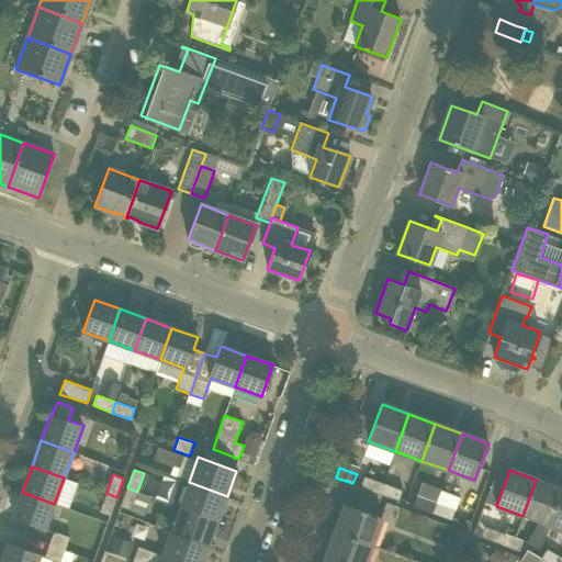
[(360,487),(379,495),(383,484),(363,478),(360,487)]
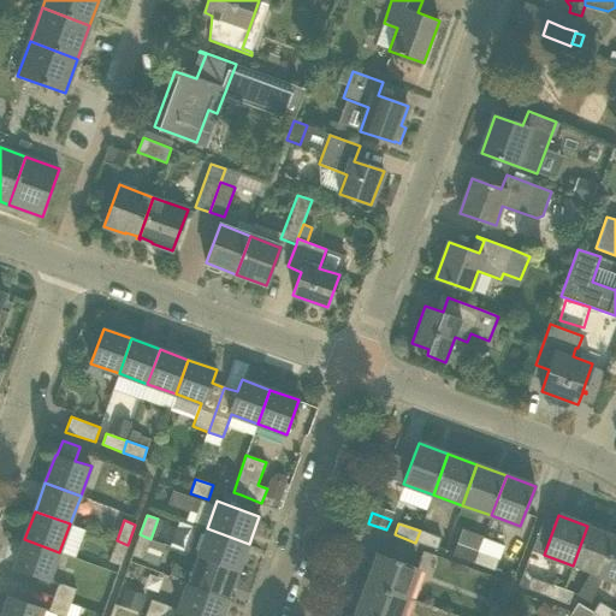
[(615,538),(615,535),(587,526),(573,566),(603,576),(615,538)]
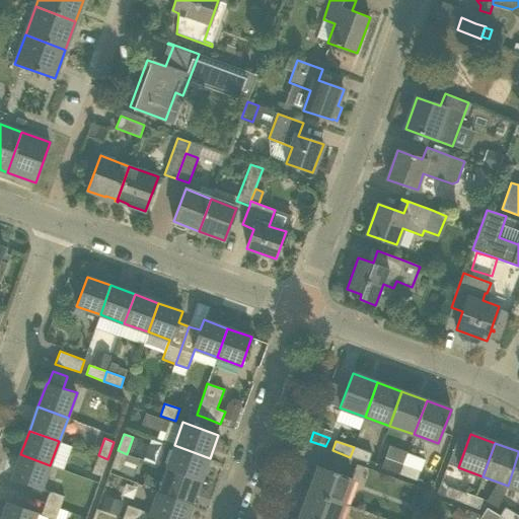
[(166,468),(201,480),(210,458),(174,445),(166,468)]
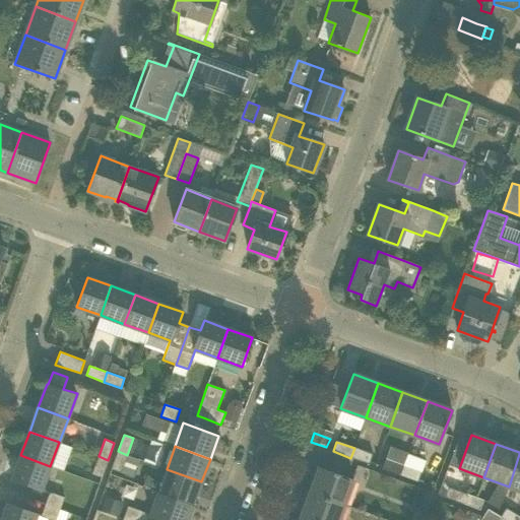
[(354,448),(350,458),(369,464),(372,454),(354,448)]
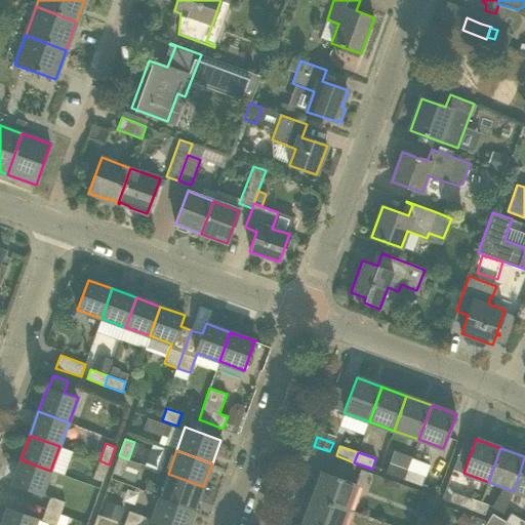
[(119,455),(113,473),(122,477),(128,459),(119,455)]
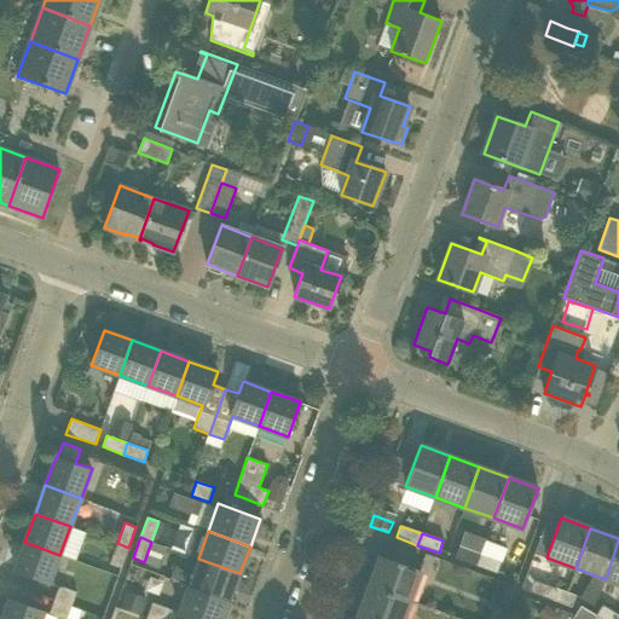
[(618,541),(606,579),(618,584),(618,541)]
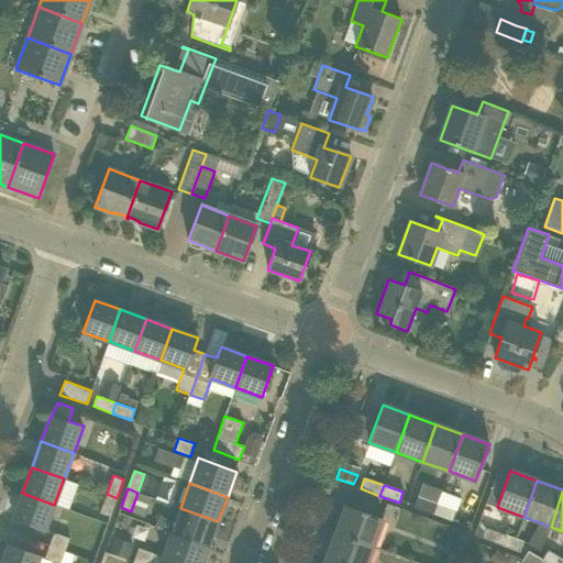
[(22,493),(13,519),(45,530),(54,505),(22,493)]
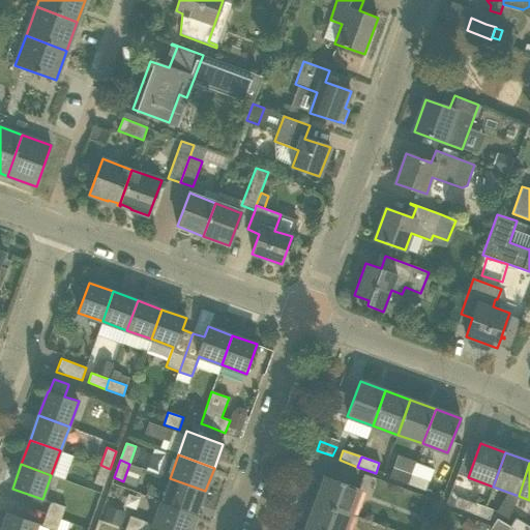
[(93,482),(104,487),(110,469),(100,465),(93,482)]
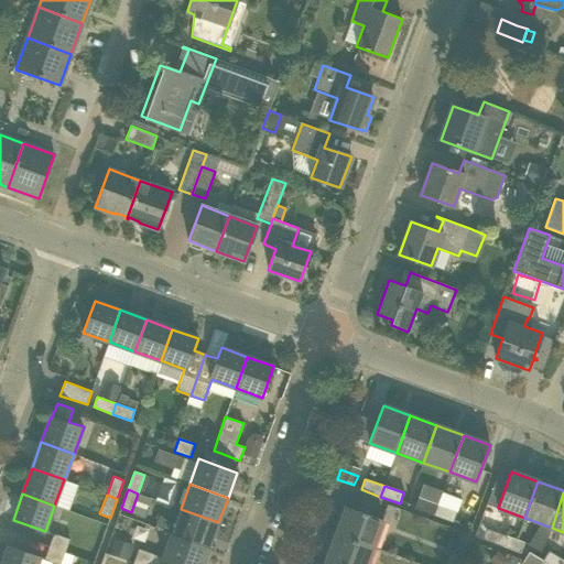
[(433,516),(437,505),(418,498),(413,509),(433,516)]
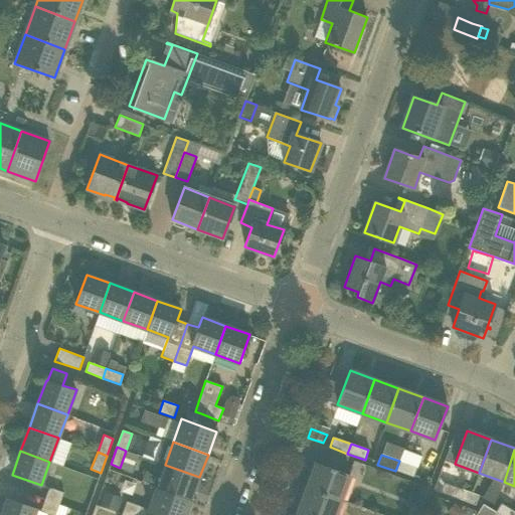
[(395,471),(413,478),(416,468),(399,461),(395,471)]
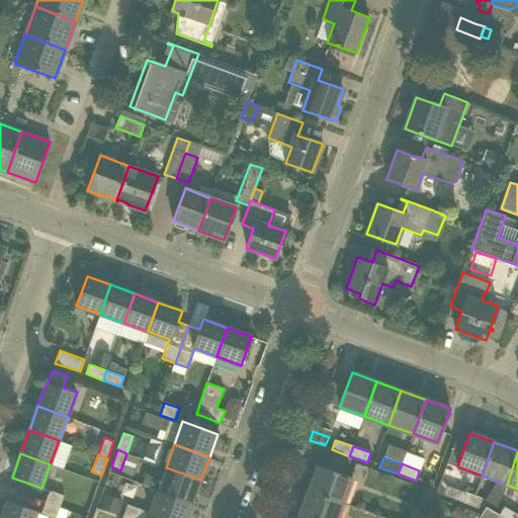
[(352,478),(337,472),(318,465),(309,490),(343,502),(352,478)]
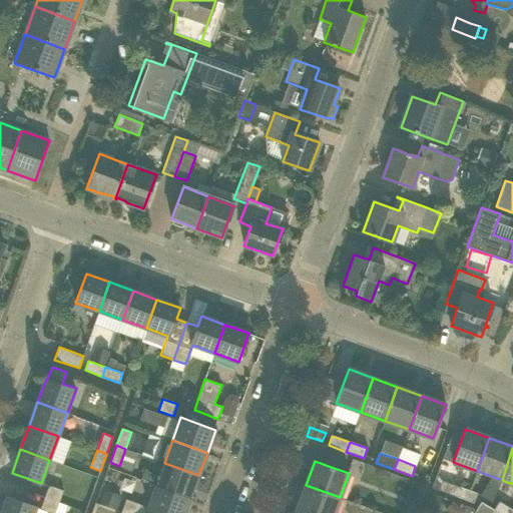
[(190,498),(198,475),(164,463),(156,486),(190,498)]
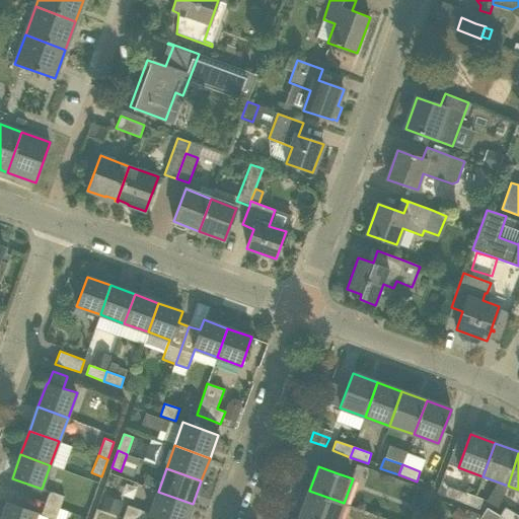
[(461,503),(465,493),(447,487),(444,497),(461,503)]
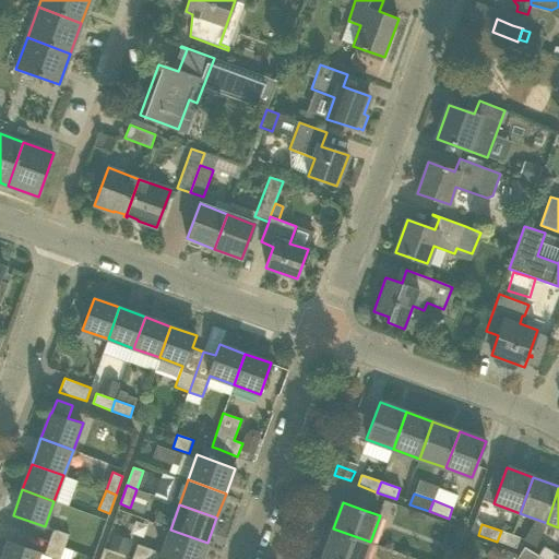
[(52,528),(48,542),(64,548),(69,534),(52,528)]
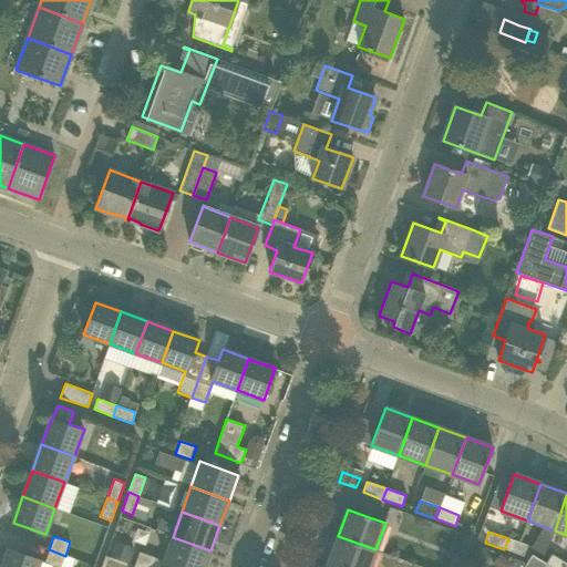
[(338,536),(329,563),(339,566),(369,566),(375,549),(338,536)]
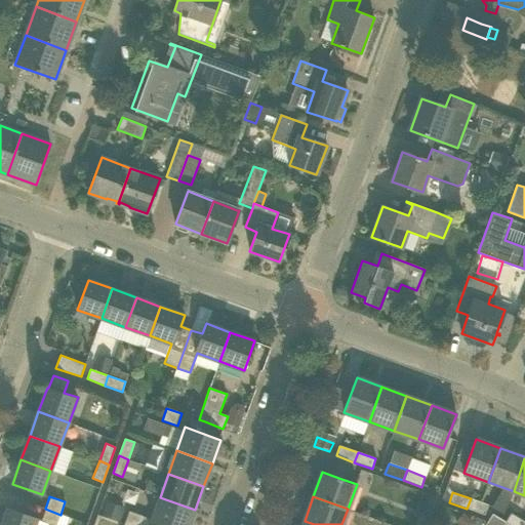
[(124,523),(130,524),(189,524),(195,510),(160,497),(152,519),(128,511),(124,523)]
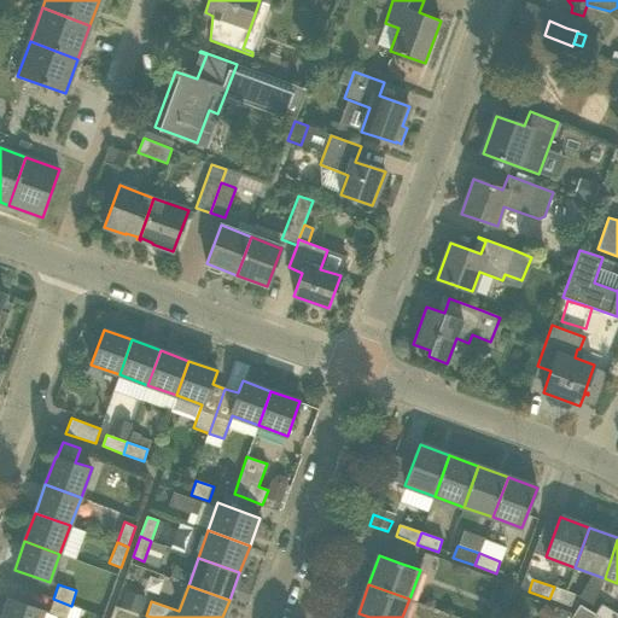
[(575,594),(554,587),(549,599),(570,606),(575,594)]
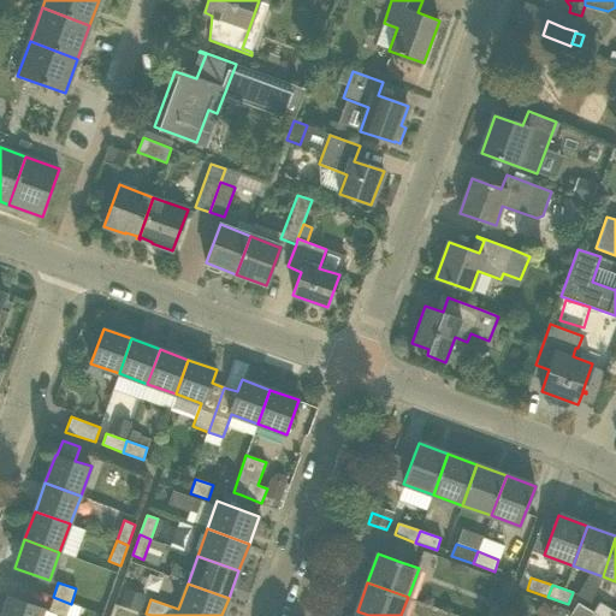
[(40,615),(43,608),(10,596),(1,615),(40,615)]
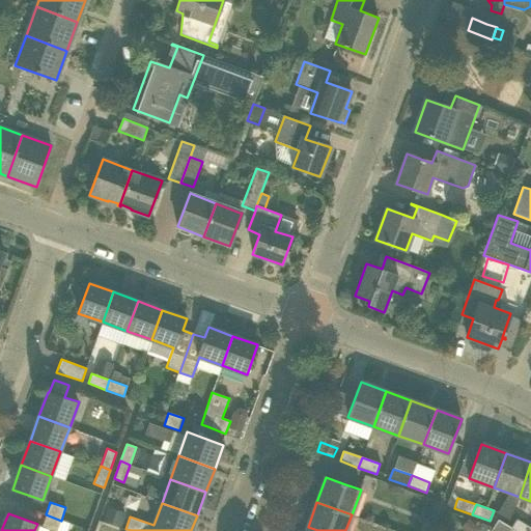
[(51,530),(56,530),(61,521),(46,514),(42,527),(51,530)]
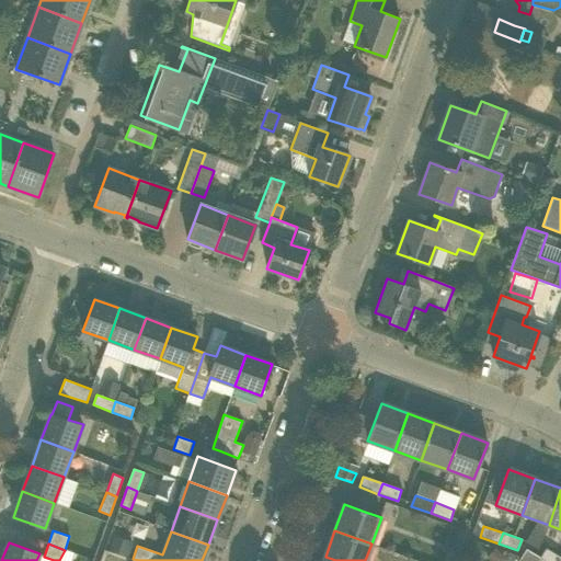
[(540,559),(544,560),(560,560),(560,558),(546,548),(539,558),(540,559)]
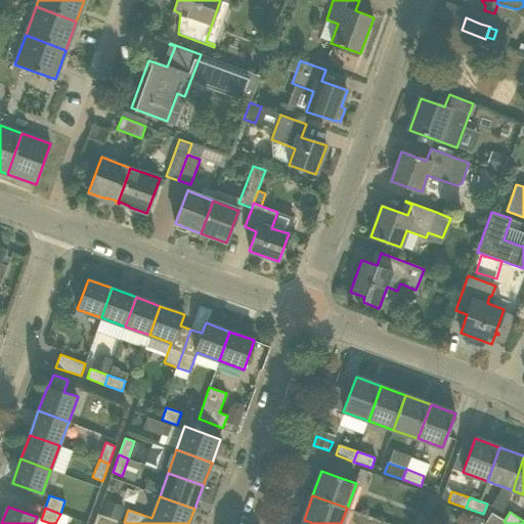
[(503,523),(505,522),(504,521),(491,513),(484,523),(503,523)]
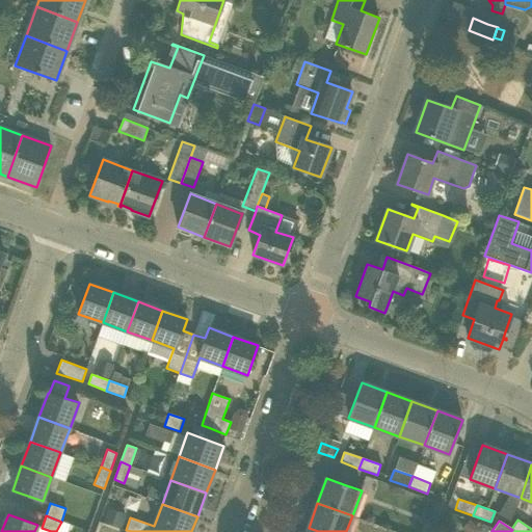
[(424,523),(420,531),(431,531),(434,526),(424,523)]
